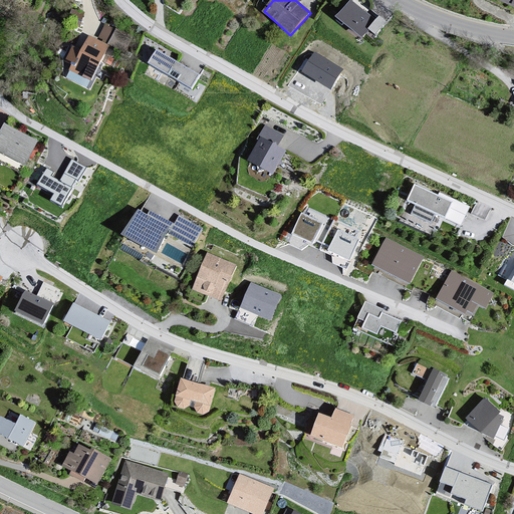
[(513,0),(498,0),(513,8),(513,0)]
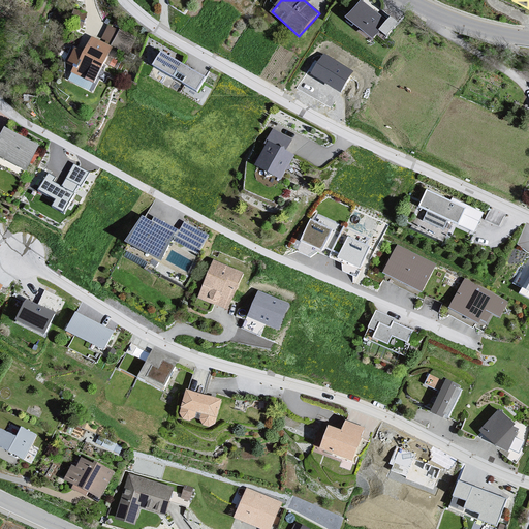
[(384,20),(362,1),(347,19),(375,40),(379,35),(384,39),(398,23),(391,18),(384,20)]
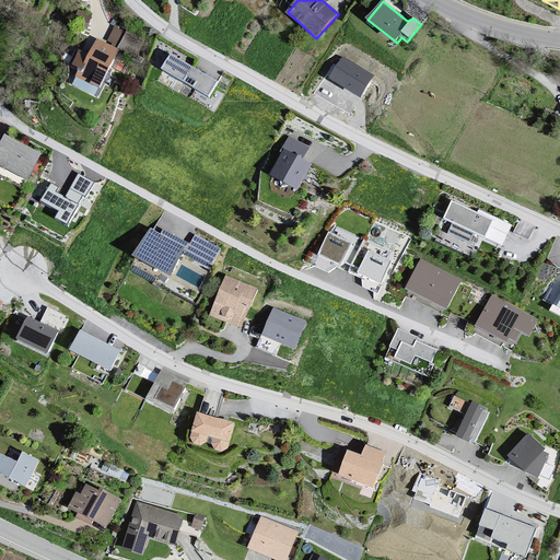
[(129,51),(138,36),(117,23),(107,38),(129,51)]
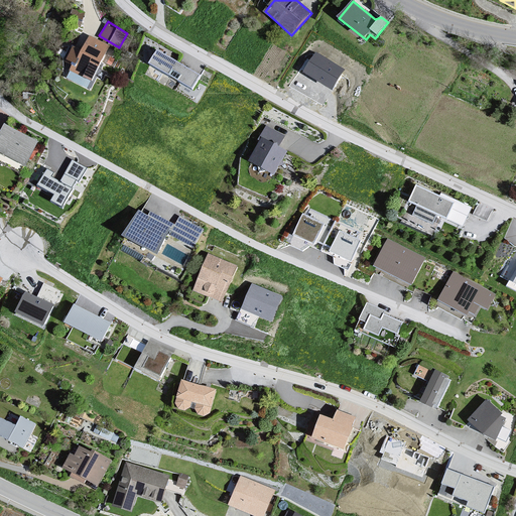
[(107,48),(87,38),(81,48),(71,44),(61,59),(68,62),(67,72),(81,79),(88,67),(94,70),(107,48)]
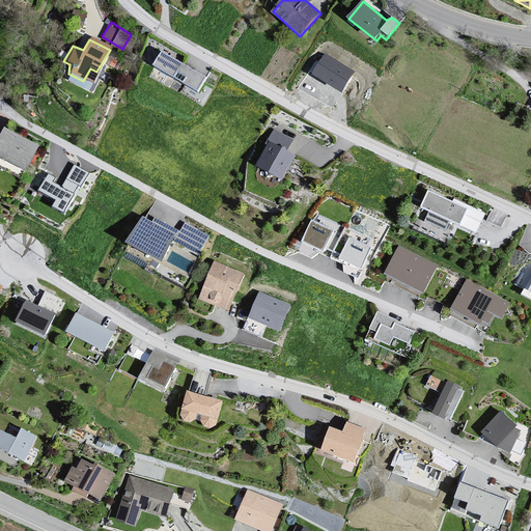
[(159,53),(150,65),(195,95),(204,80),(159,53)]
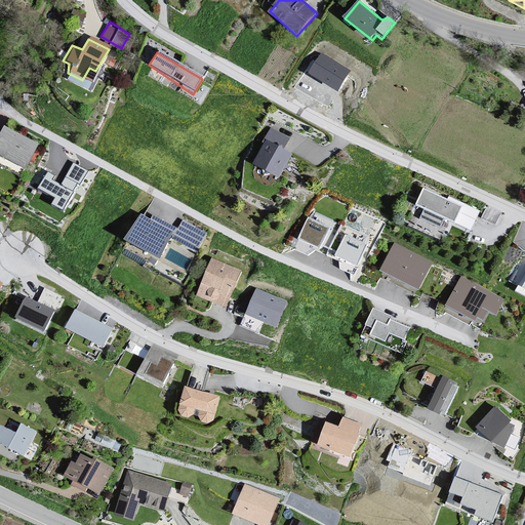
[(350,72),(322,54),(311,73),(337,90),(344,81),(350,72)]
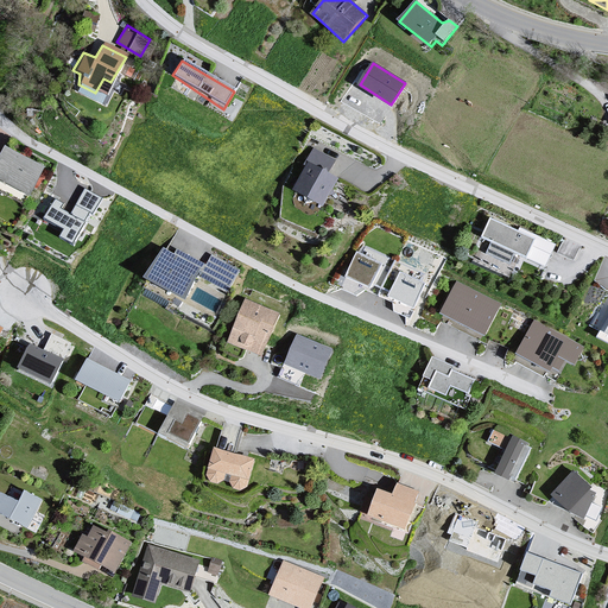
[(46,171),(7,150),(0,162),(0,181),(32,198),(46,171)]
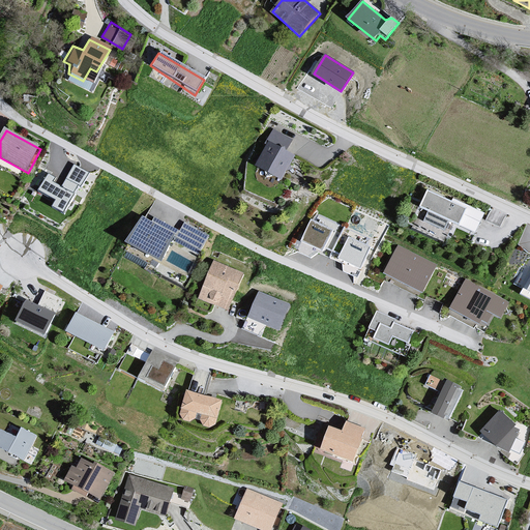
[(269,143),(256,168),(282,182),(296,157),(269,143)]
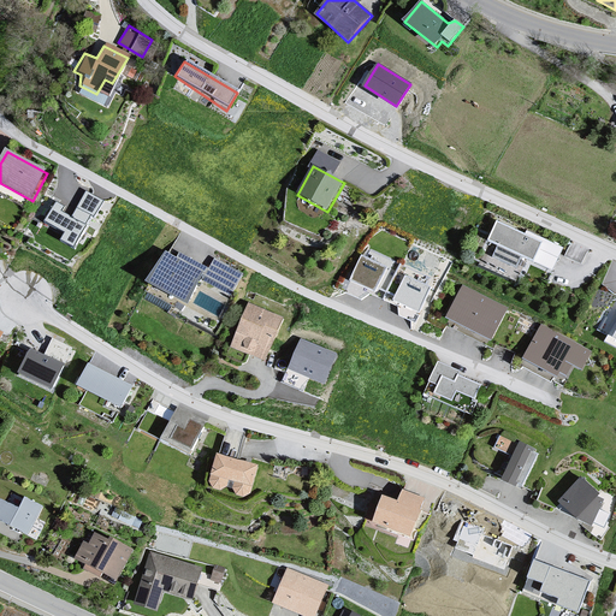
[(63,205),(55,201),(43,223),(65,235),(61,241),(75,248),(92,217),(95,218),(105,201),(87,191),(72,218),(60,211),(63,205)]
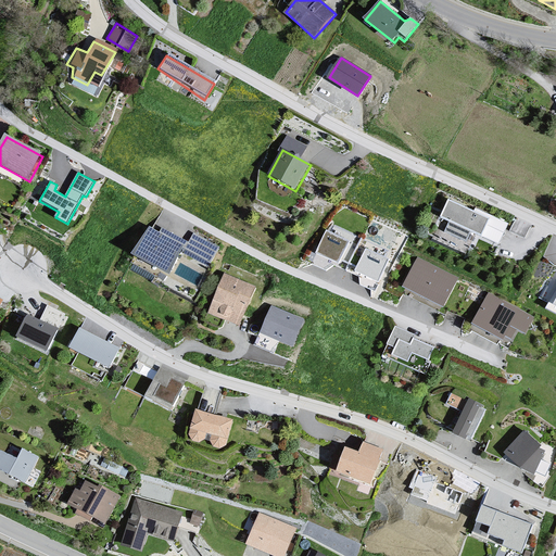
[(445,201),(432,227),(468,247),(474,238),(485,219),(470,213),(445,201)]
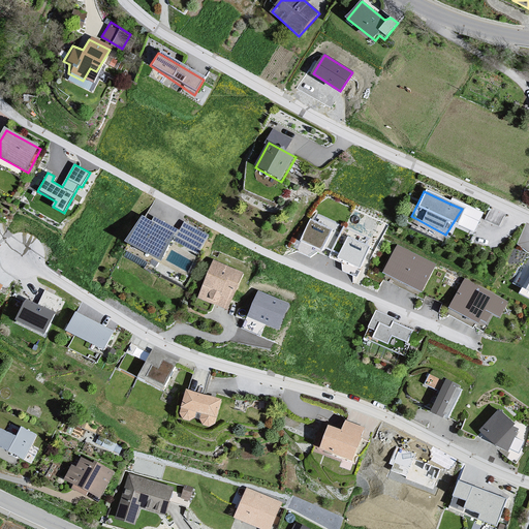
[(449,198),(447,203),(462,209),(450,226),(470,234),(481,213),(449,198)]
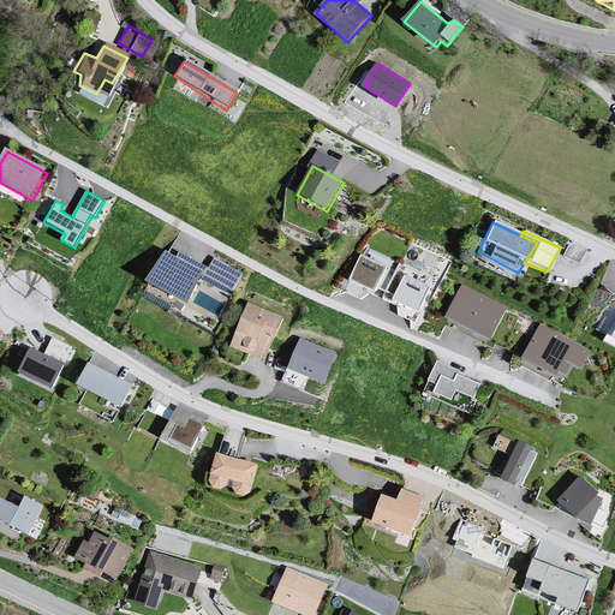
[(399,263),(370,250),(366,258),(362,257),(351,281),(376,293),(378,288),(386,292),(399,263)]
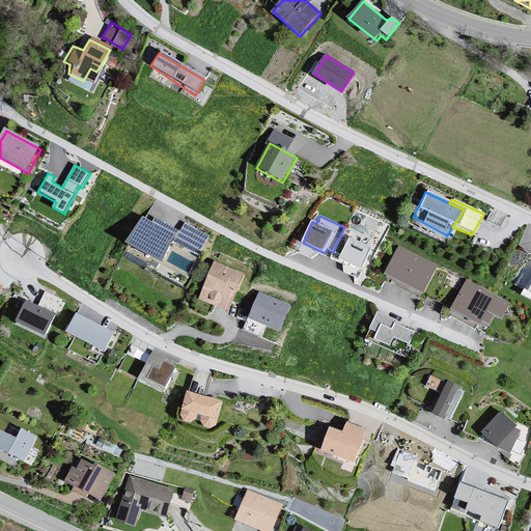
[(143,219),(128,246),(160,266),(175,239),(200,253),(210,236),(186,223),(180,233),(155,218),(151,224),(143,219)]
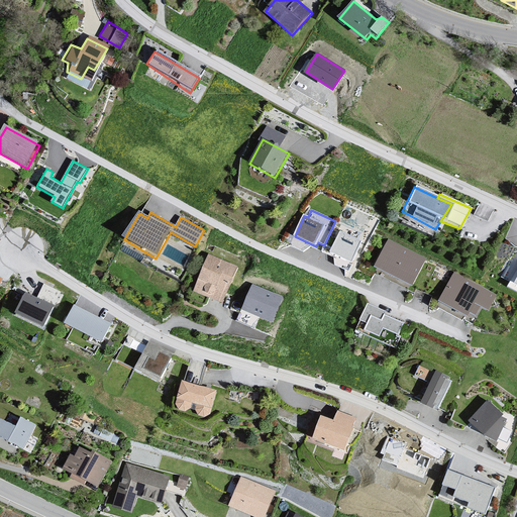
[(357,240),(362,233),(337,222),(326,246),(332,248),(330,252),(351,263),(362,242),(357,240)]
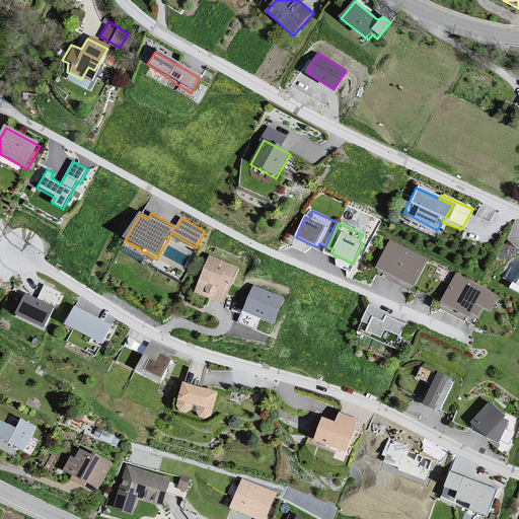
[(388,241),(374,269),(413,288),(427,260),(388,241)]
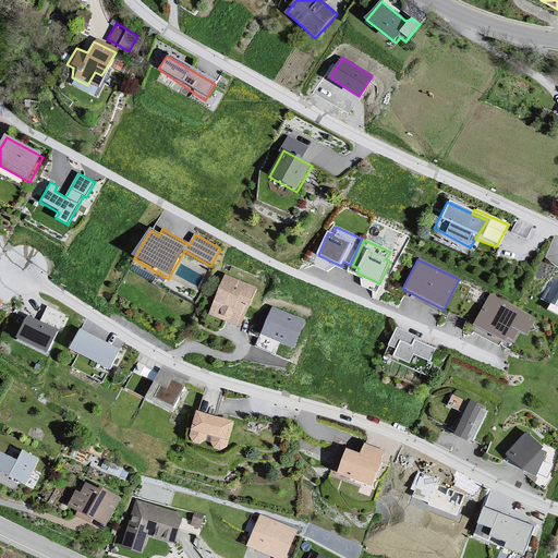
[(256,289),(225,276),(208,314),(241,327),(256,289)]
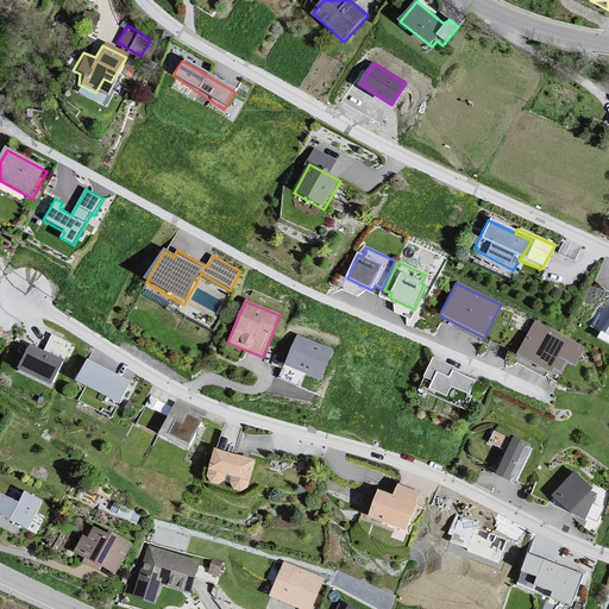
[(535,321),(516,357),(560,380),(569,363),(576,366),(585,346),(535,321)]
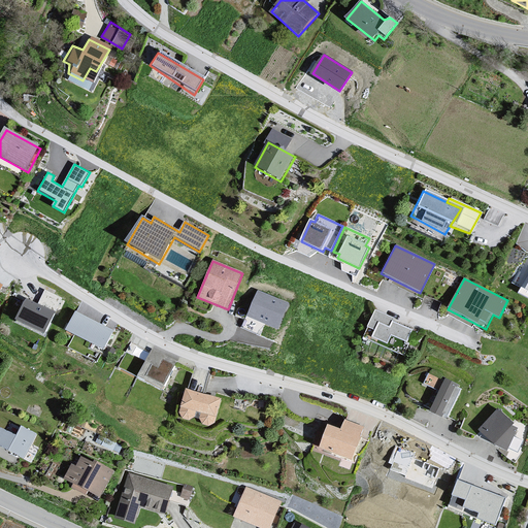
[(39,305),(27,299),(15,322),(45,335),(63,299),(45,291),(39,305)]
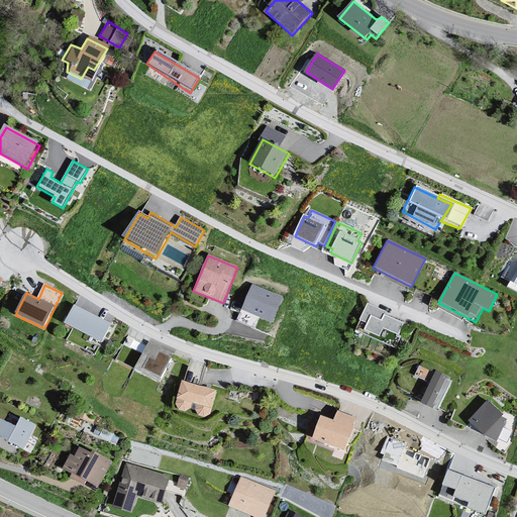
[(280,298),(252,286),(243,308),(256,314),(271,319),(280,298)]
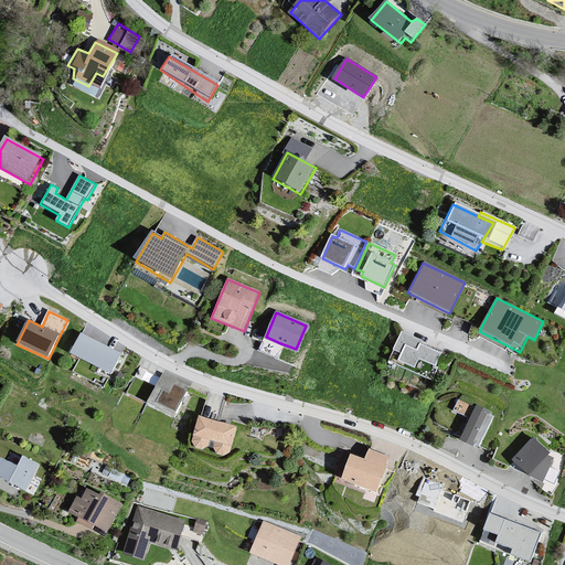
[(386,353),(395,359),(402,348),(413,352),(416,345),(420,341),(397,331),(386,353)]
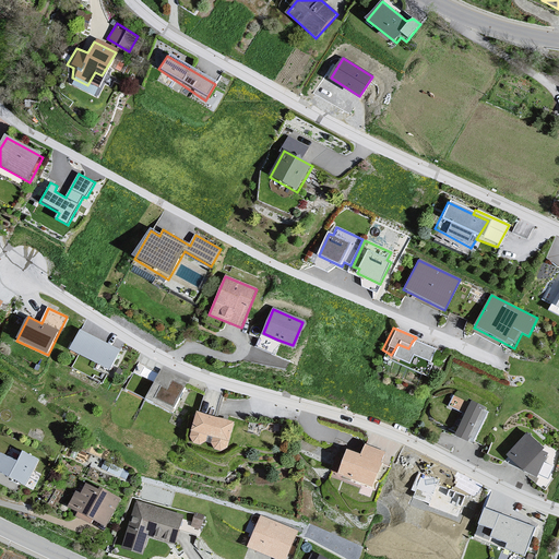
[(122,351),(81,330),(70,353),(111,372),(122,351)]
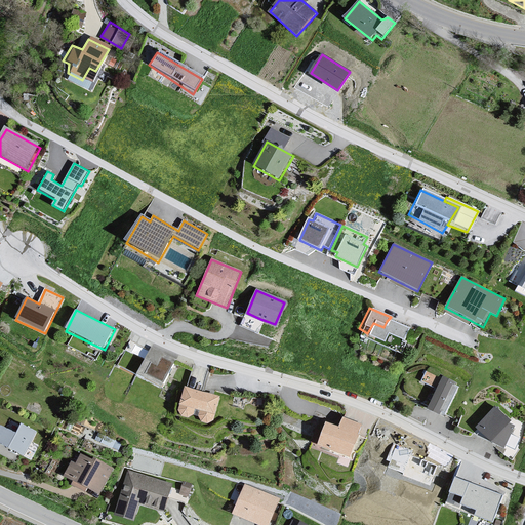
[(367,333),(366,336),(397,353),(403,342),(399,341),(407,329),(387,321),(384,327),(373,323),(367,333)]
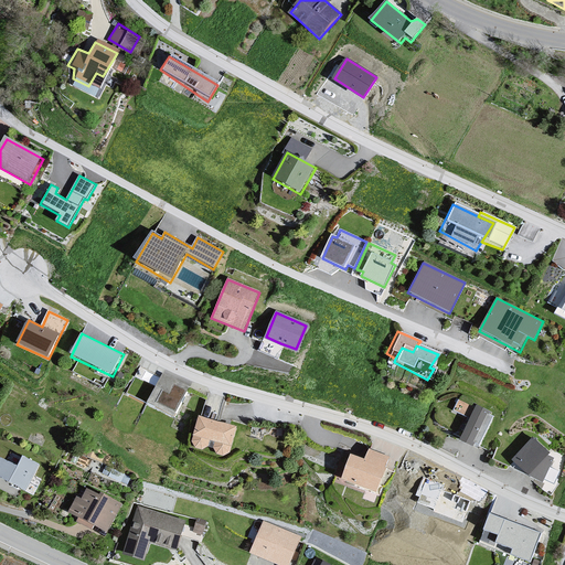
[(191,387),(161,373),(147,404),(176,418),(191,387)]
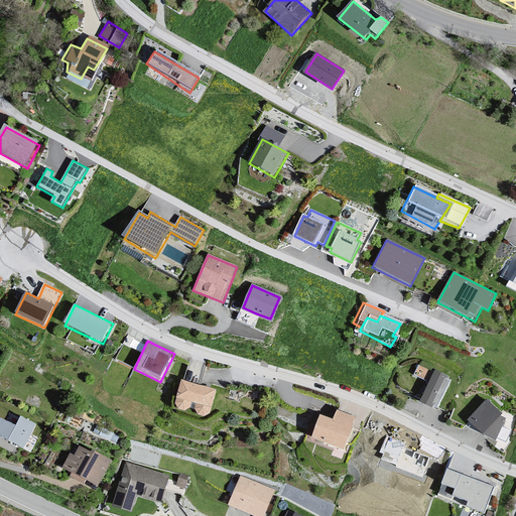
[(414,373),(427,379),(432,369),(419,363),(414,373)]
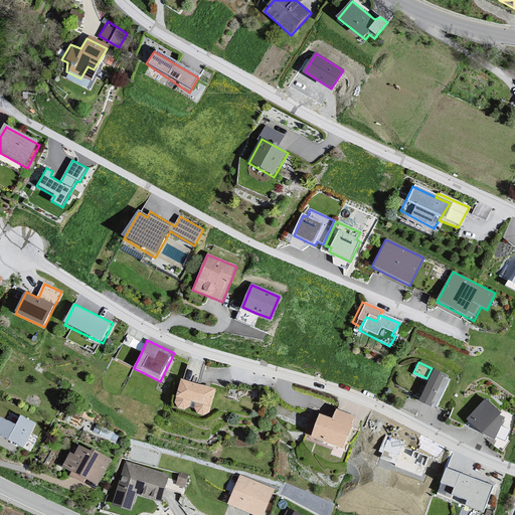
[(447,374),(435,369),(420,399),(432,405),(433,403),(437,404),(449,379),(445,377),(447,374)]
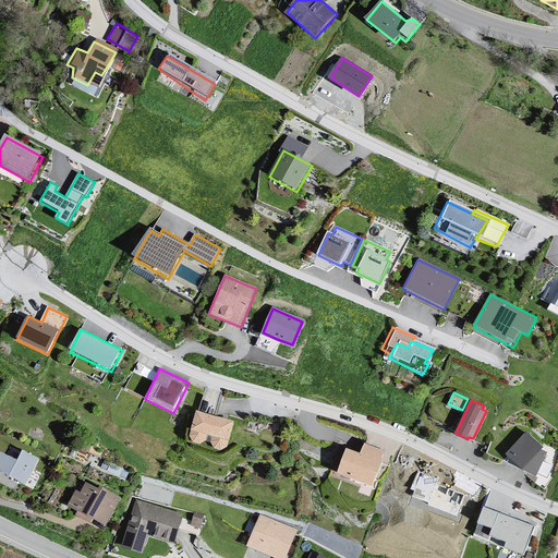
[(233,422),(196,411),(191,428),(192,429),(190,436),(193,441),(199,444),(206,440),(207,435),(214,436),(211,441),(214,448),(221,449),(227,446),(233,422)]
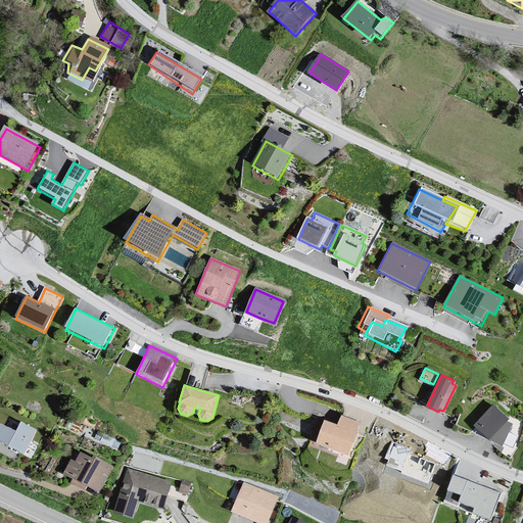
[(492,407),(476,425),(491,438),(504,443),(512,425),(504,421),(507,418),(492,407)]
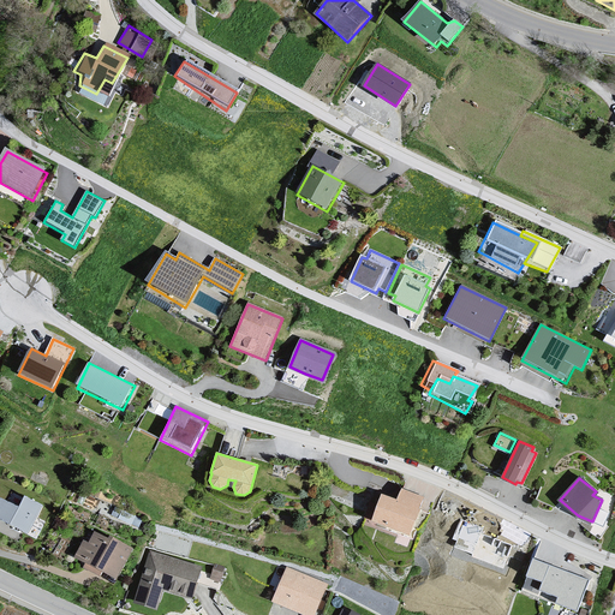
[(423,497),(402,490),(399,499),(398,501),(382,495),(372,520),(410,533),(423,497)]
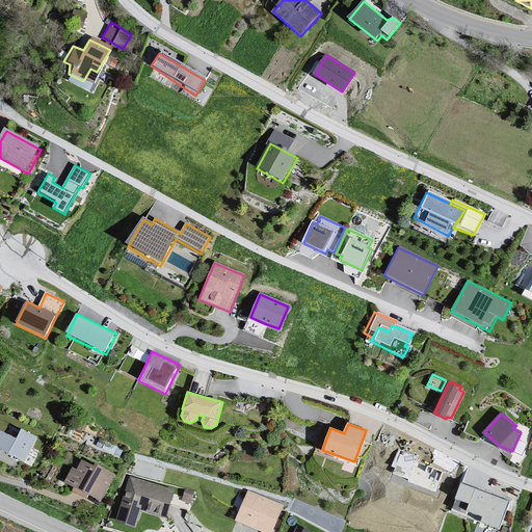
[(37,440),(20,431),(15,442),(0,433),(0,455),(24,467),(37,440)]
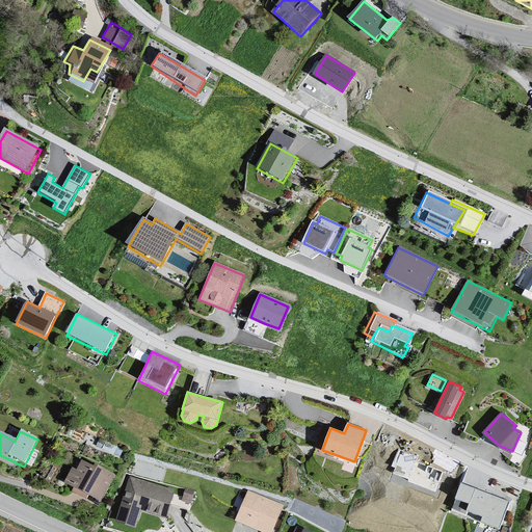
[(418,456),(399,450),(394,464),(398,467),(395,473),(409,478),(408,480),(434,489),(442,471),(426,466),(416,461),(418,456)]
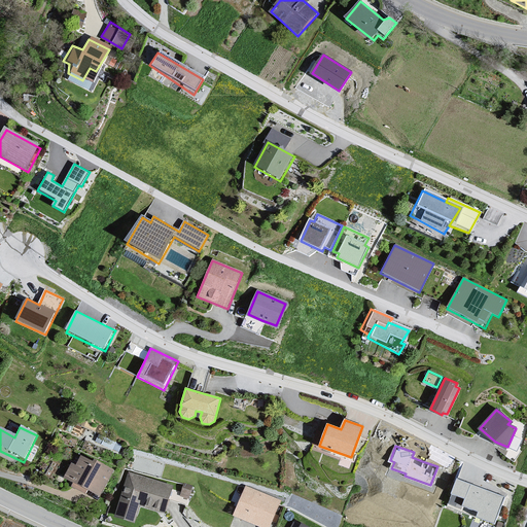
[(100,498),(113,472),(82,457),(77,467),(72,464),(64,480),(100,498)]
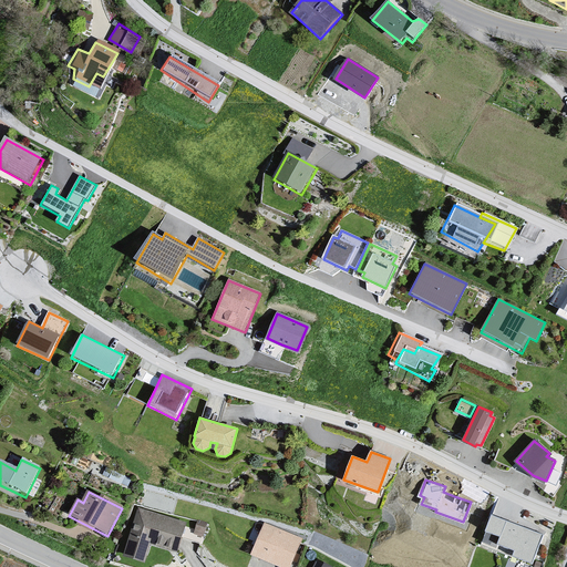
[(188,524),(140,508),(123,559),(146,566),(153,544),(179,553),(188,524)]
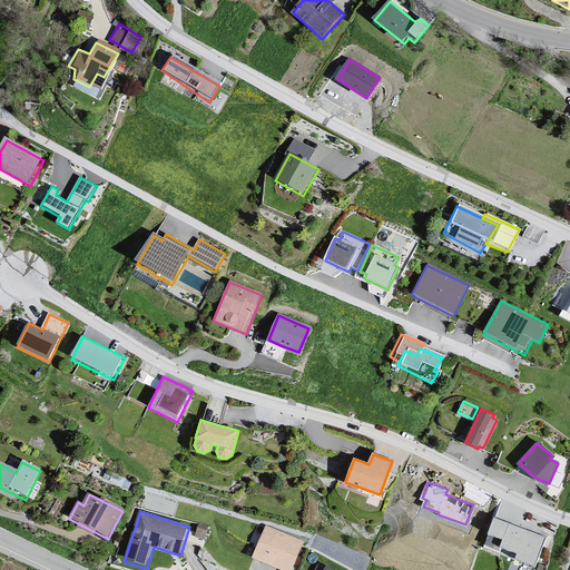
[(494,518),(489,533),(503,539),(501,547),(518,552),(517,558),(533,564),(544,536),(519,527),(494,518)]
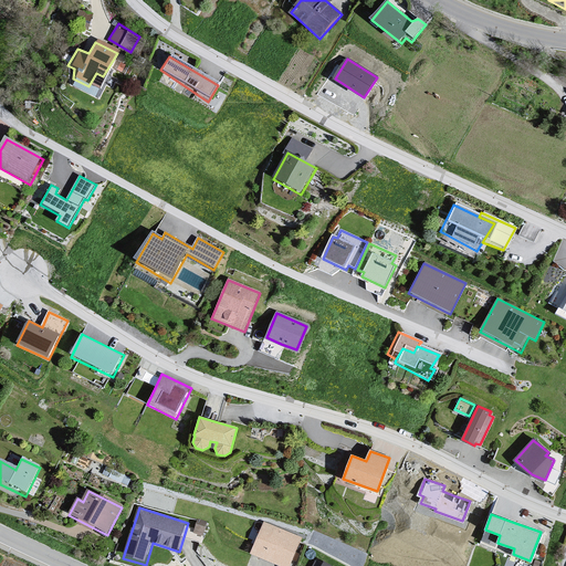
[(285,565),(299,540),(260,523),(245,556),(270,565),(285,565)]
